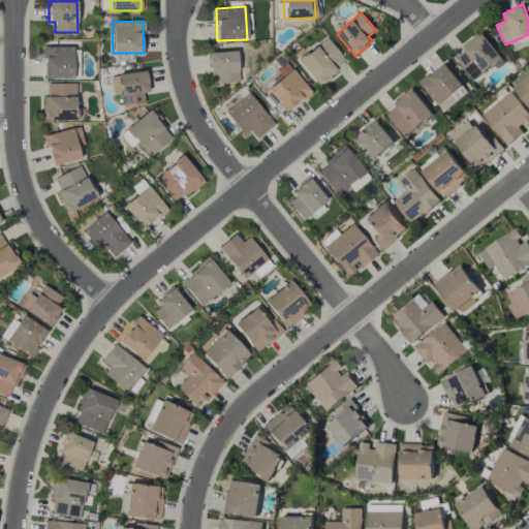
[(502,58),(483,33),(454,57),(473,82),(502,58)]
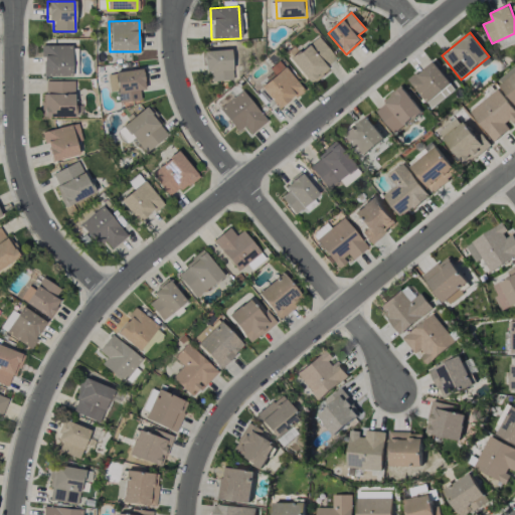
[(310,82),(337,59),(317,36),(290,59),(310,82)]
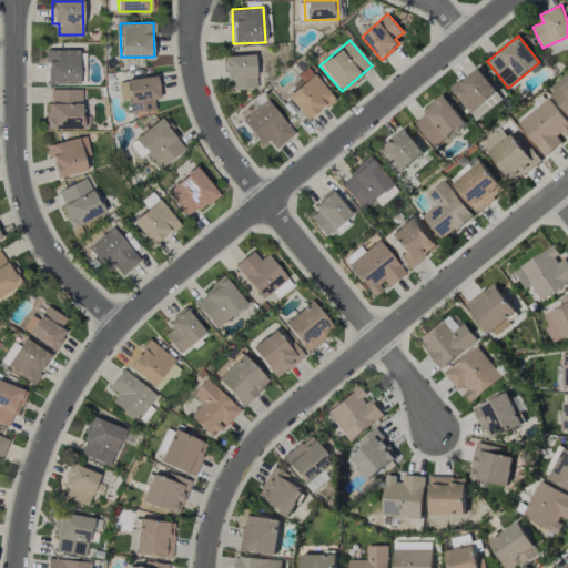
[(84,50),(47,50),(47,84),(84,83),(84,50)]
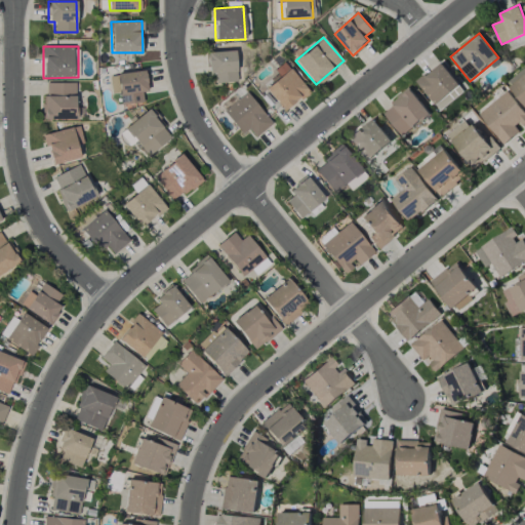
[(237,81),(235,50),(206,51),(207,73),(214,73),(215,83),(237,81)]
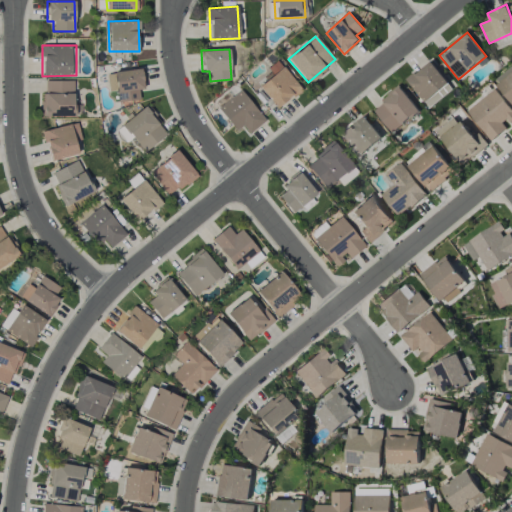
[(258,85),(277,109),(301,89),(277,59),(267,68),(272,74),(258,85)]
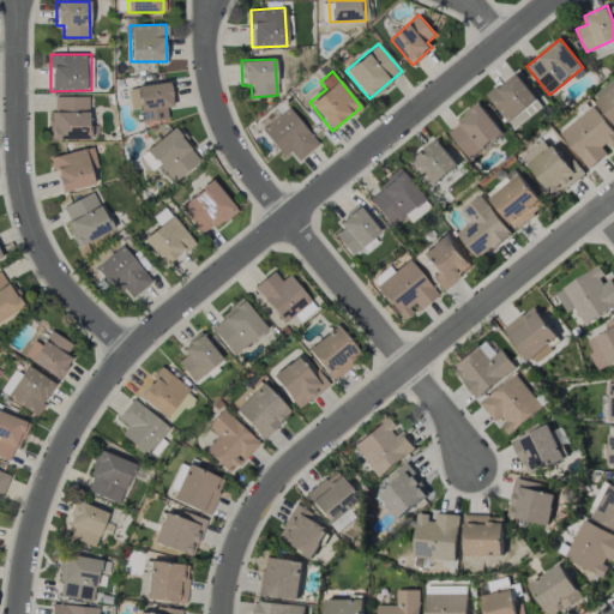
[(542,108),(517,73),(488,95),(513,130),(542,108)]
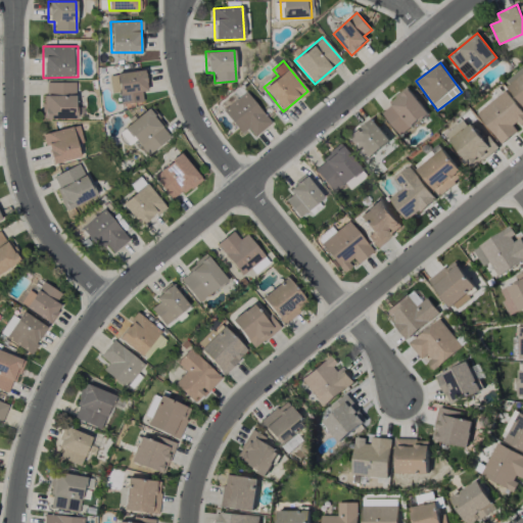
[(522,65),(504,83),(522,104),(522,65)]
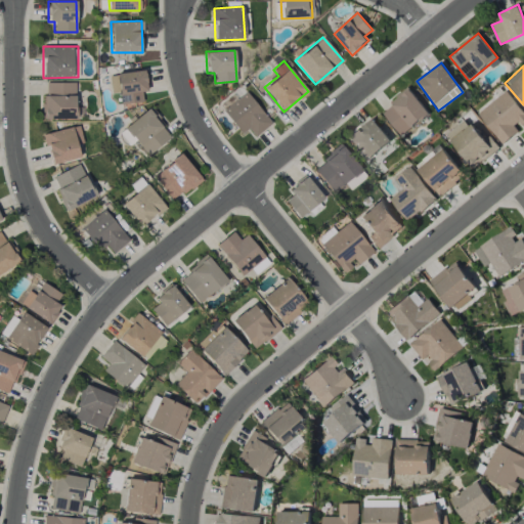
[(142,100),(141,92),(146,91),(143,70),(108,75),(112,93),(119,92),(121,103),(142,100)]
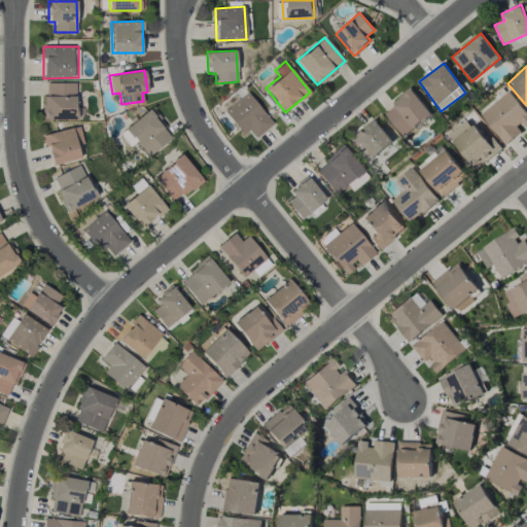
[(76,82),(44,82),(44,119),(76,119),(76,82)]
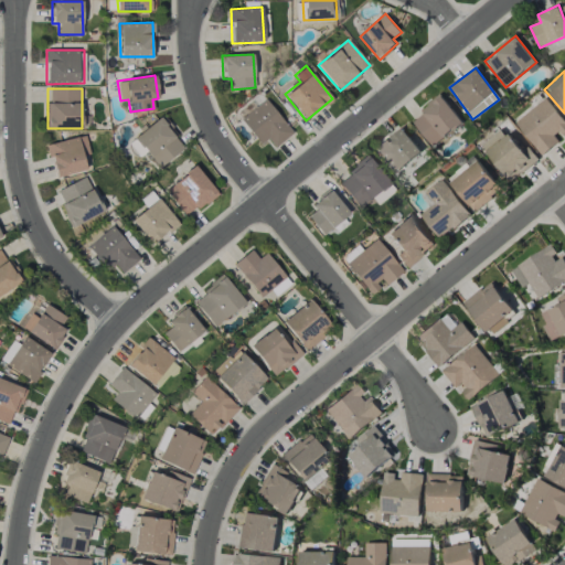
[(462,123),(441,95),(411,119),(433,147),(462,123)]
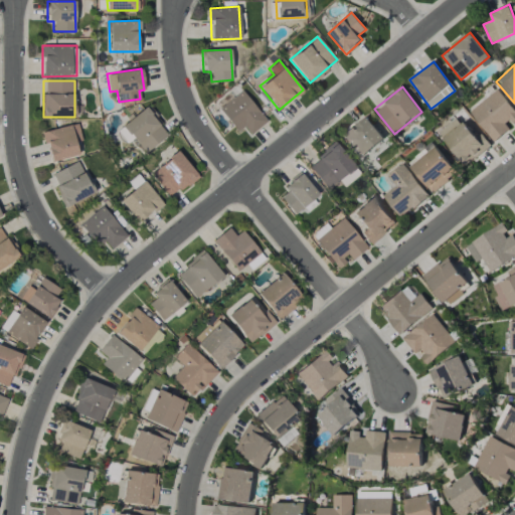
[(494,142),(511,128),(510,126),(514,122),(514,111),(497,89),(469,112),(494,142)]
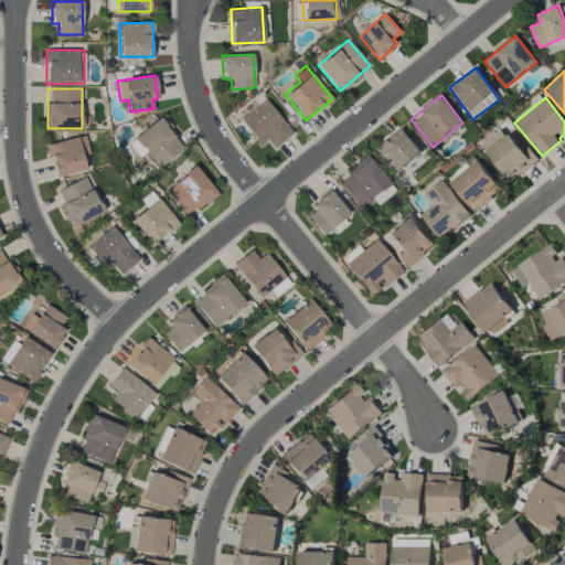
[(292,132),(265,98),(240,119),(260,144),(267,138),(275,147),(292,132)]
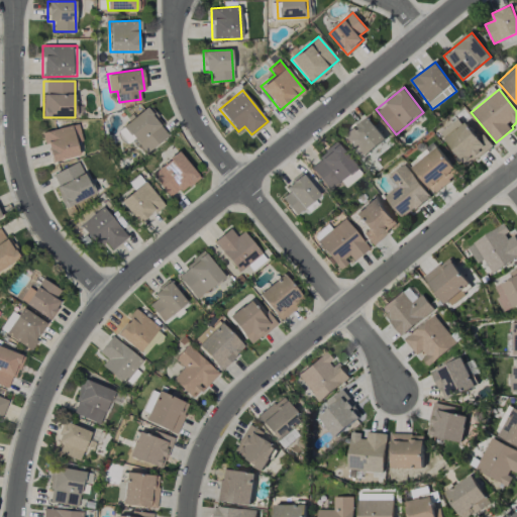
[(169,134),(145,107),(123,125),(145,153),(169,134)]
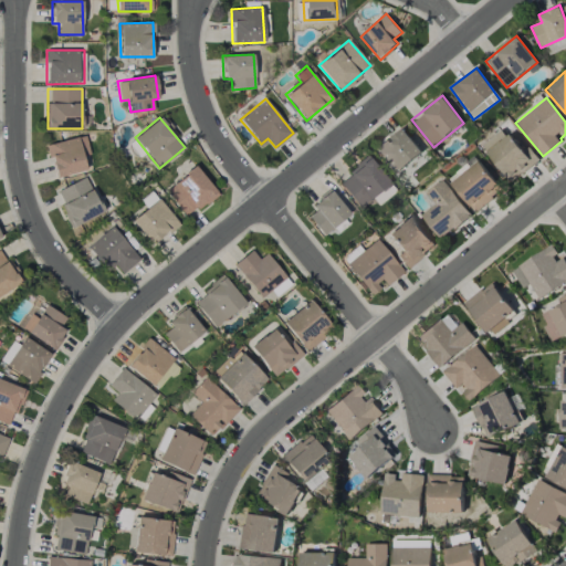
[(398,174),(423,150),(401,127),(376,150),(398,174)]
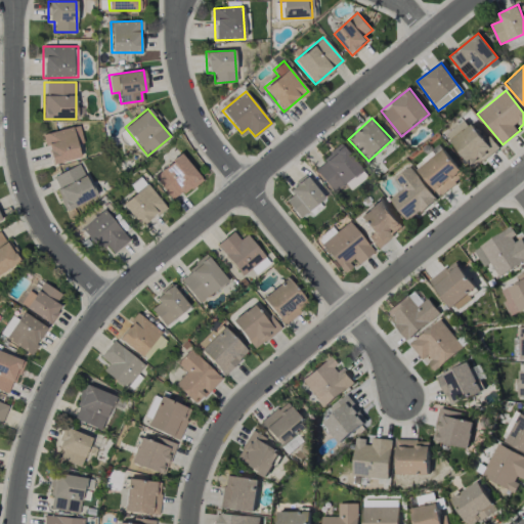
[(484,141),(466,119),(445,135),(473,169),(499,147),(490,136),(484,141)]
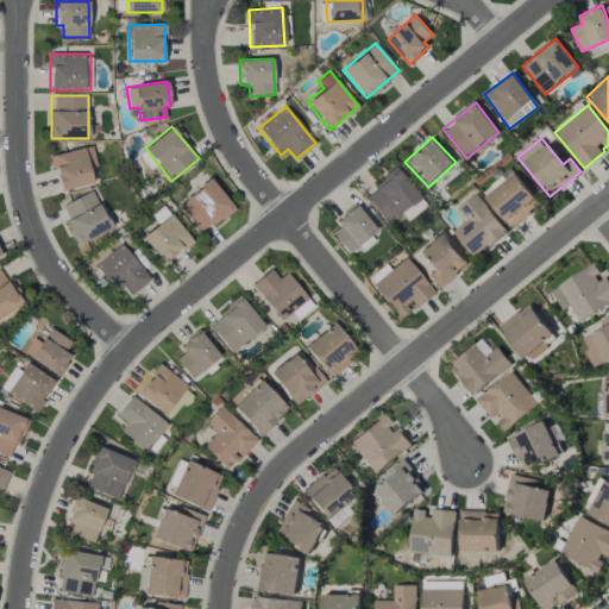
[(89,168),(96,167),(92,146),(51,154),(58,190),(93,184),(89,168)]
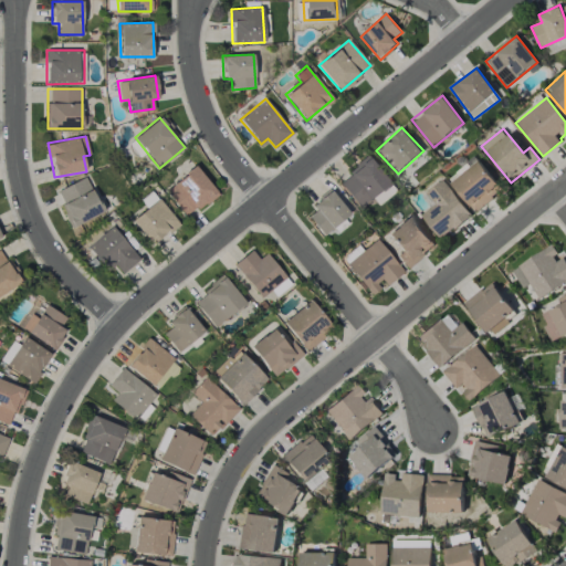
[(390,182),(369,156),(338,180),(358,207),(390,182)]
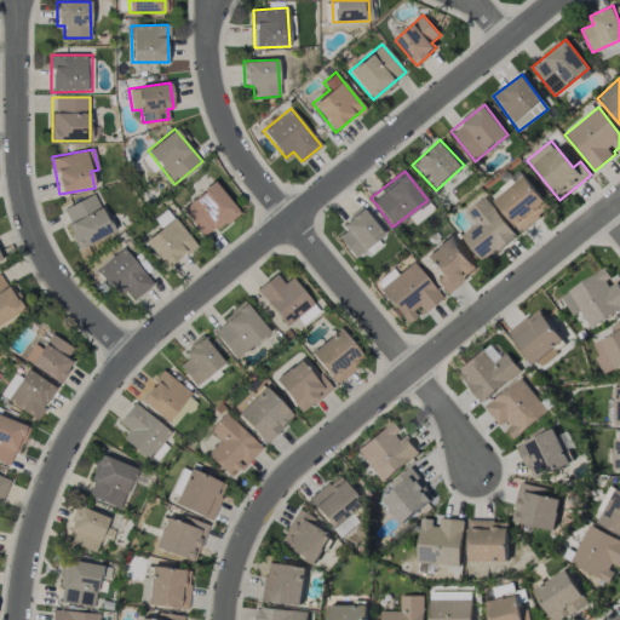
[(550,208),(524,177),(494,201),(521,233),(550,208)]
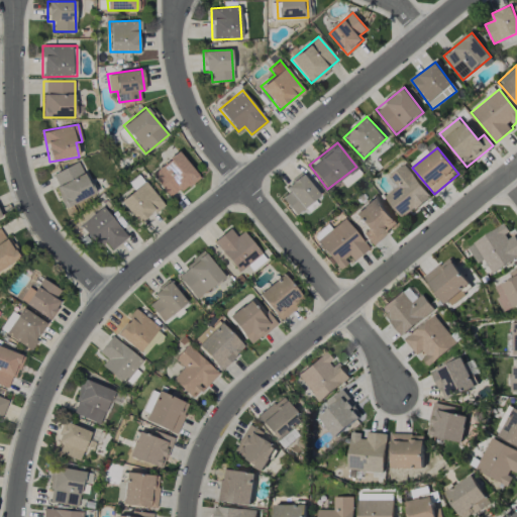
[(150,173),(169,199),(198,178),(180,151),(150,173)]
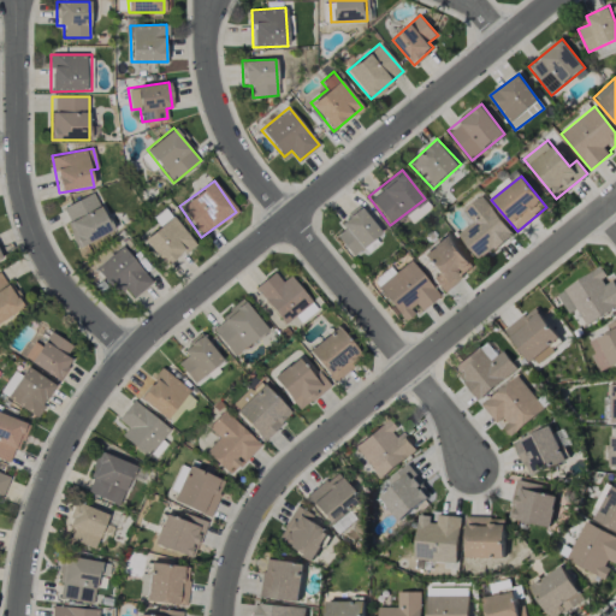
[(76,247),(111,232),(95,193),(60,207),(76,247)]
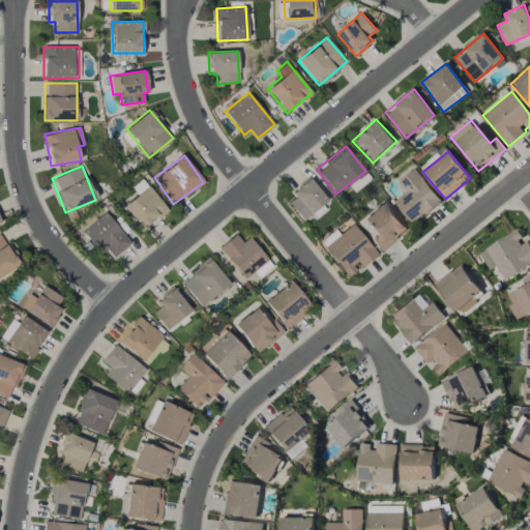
[(413,225),(441,201),(414,168),(398,181),(406,190),(393,201),(413,225)]
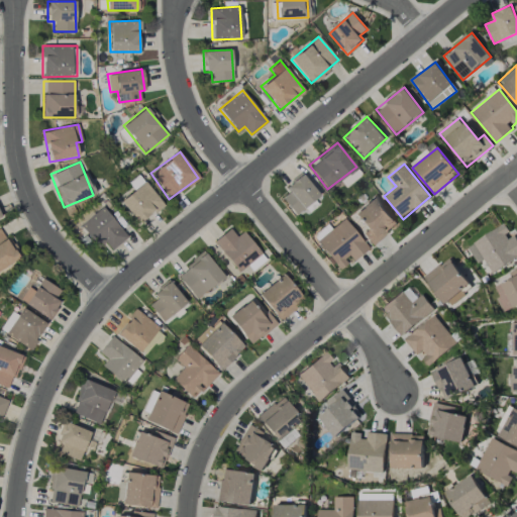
[(289,191),(281,197),(296,214),(319,194),(300,173),(285,186),(289,191)]
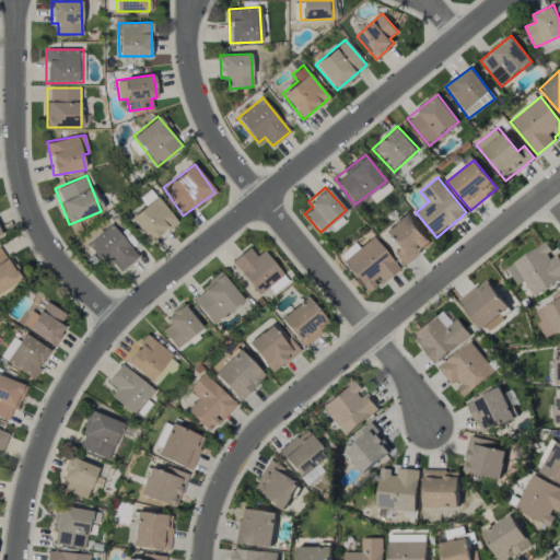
[(176,221),(156,196),(130,218),(150,242),(176,221)]
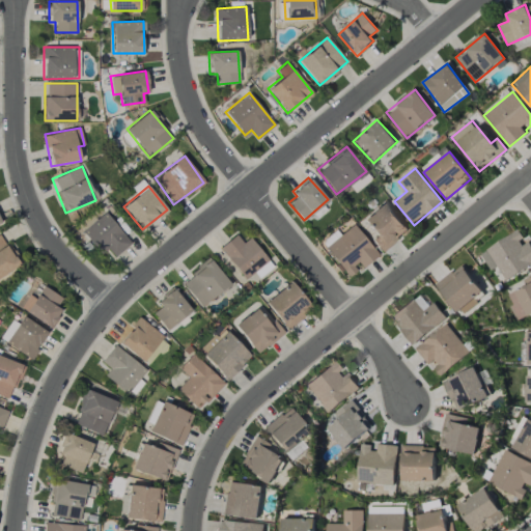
[(372,240),(382,252),(408,230),(385,201),(363,219),(376,236),(372,240)]
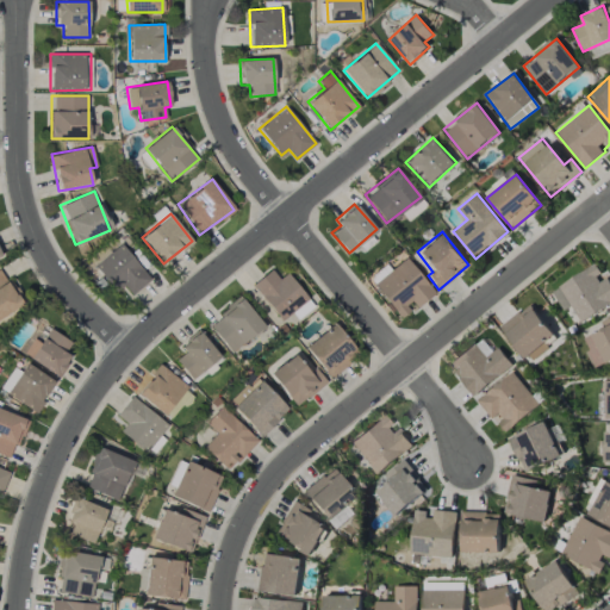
[(94,265),(116,292),(123,285),(131,296),(150,279),(120,243),(94,265)]
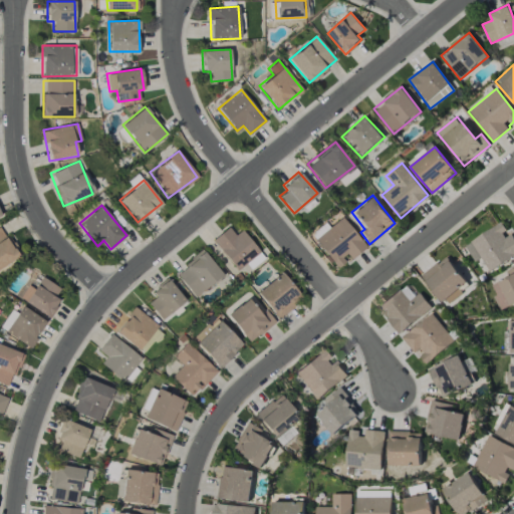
[(348,261),(366,247),(342,217),(314,239),(336,268),(347,260),(348,261)]
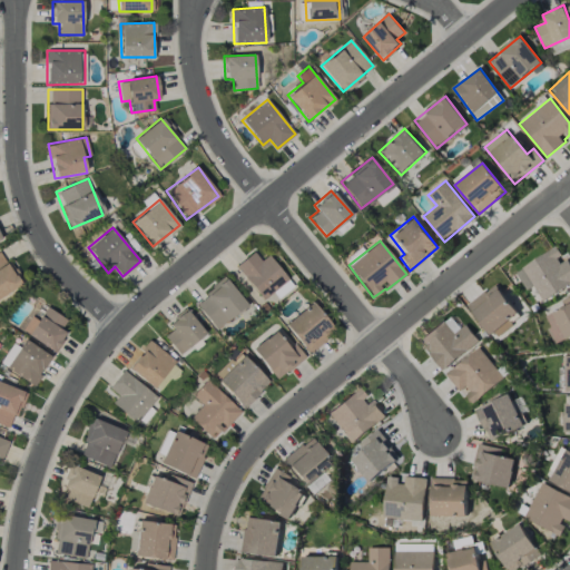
[(542,301),(569,284),(569,263),(567,257),(563,258),(557,247),(514,272),(527,291),(533,286),(542,301)]
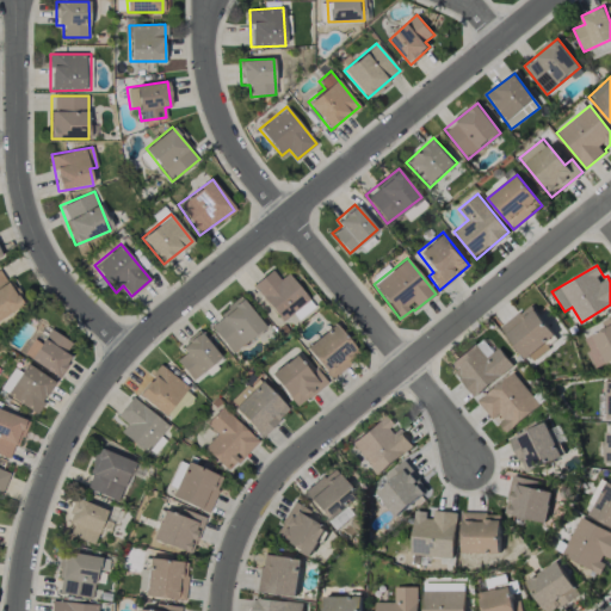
[(0,318),(22,307),(2,269),(0,270),(0,318)]
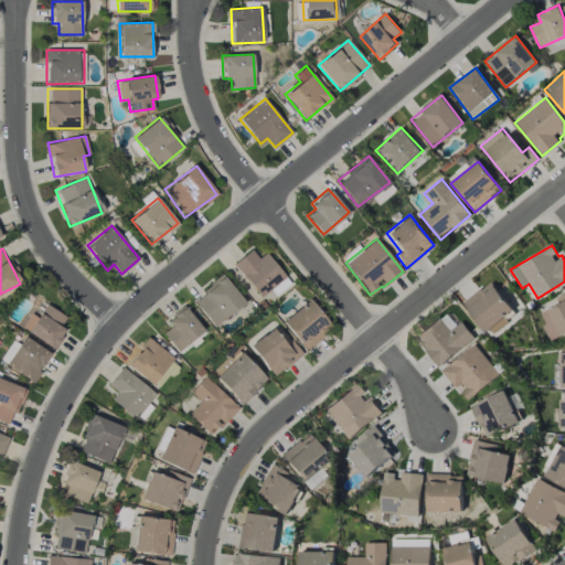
[(257,258),(252,251),(235,262),(257,297),(285,279),(267,252),(257,258)]
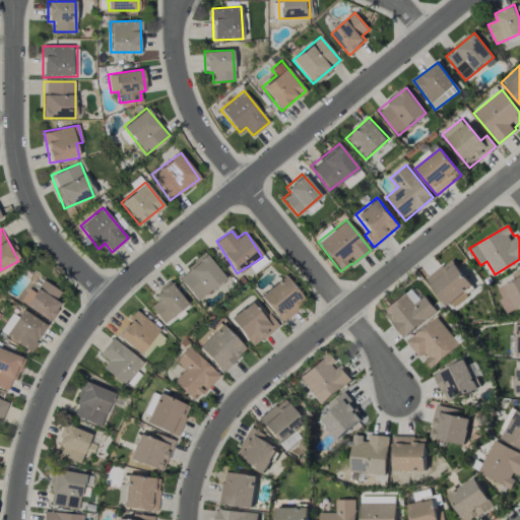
[(198,301),(225,277),(204,253),(177,277),(198,301)]
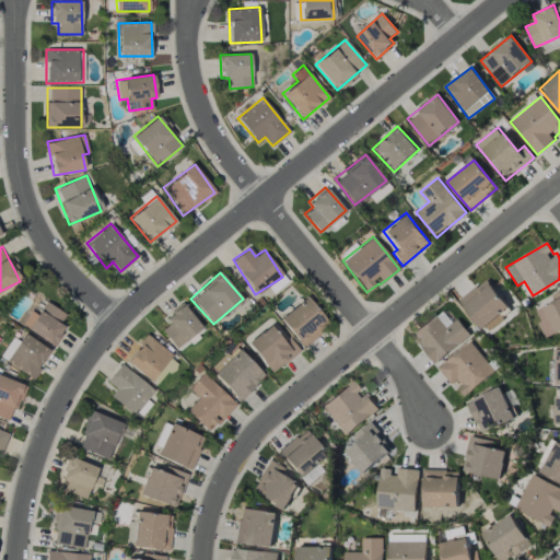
[(481,329),(509,307),(486,279),(458,300),(481,329)]
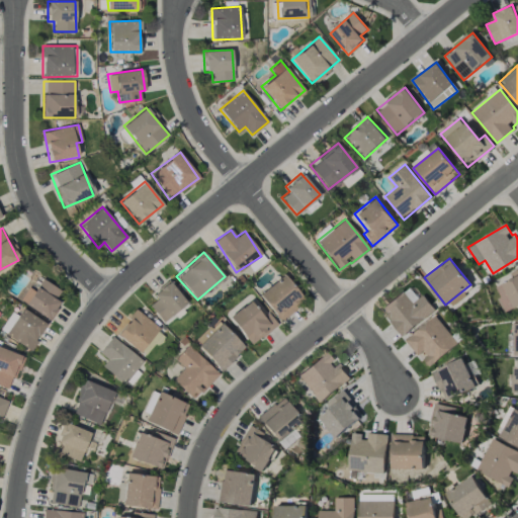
[(517,268),(509,273),(512,280),(495,288),(506,312),(517,306),(517,268)]
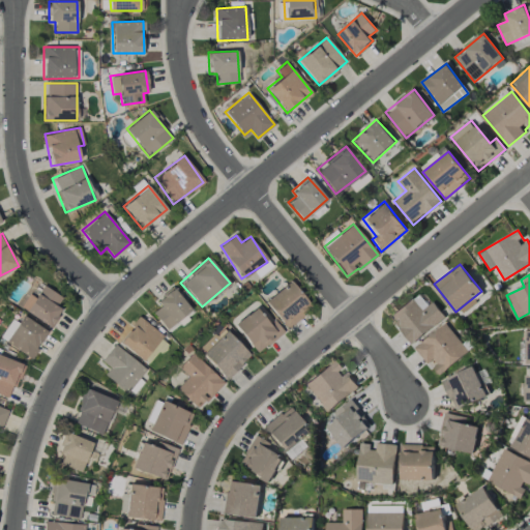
[(264,302),(287,328),(312,307),(290,281),(264,302)]
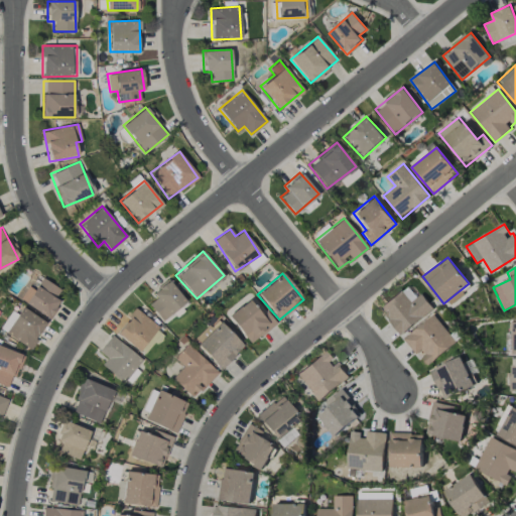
[(34,289),(27,285),(19,299),(48,317),(59,299),(55,297),(60,289),(41,277),(34,289)]
